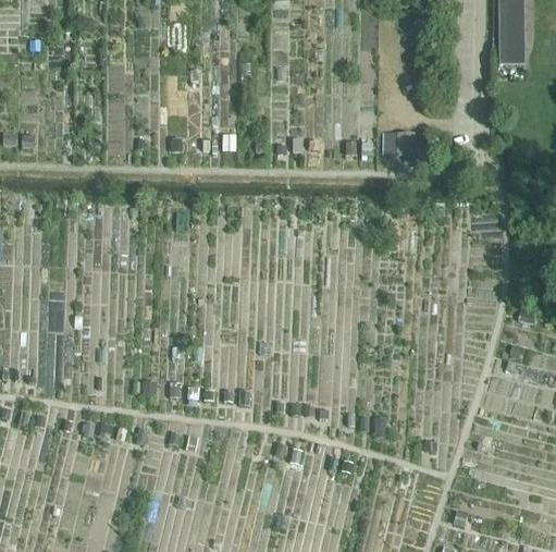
[(497,0),(499,51),(524,50),(523,0),(497,0)]
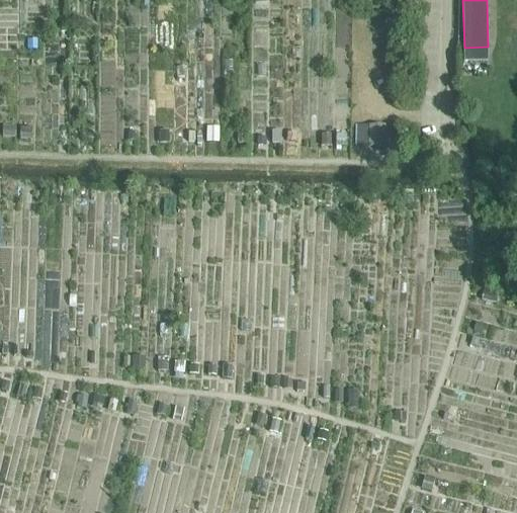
[(369,121),(368,143),(385,143),(386,121),(369,121)]
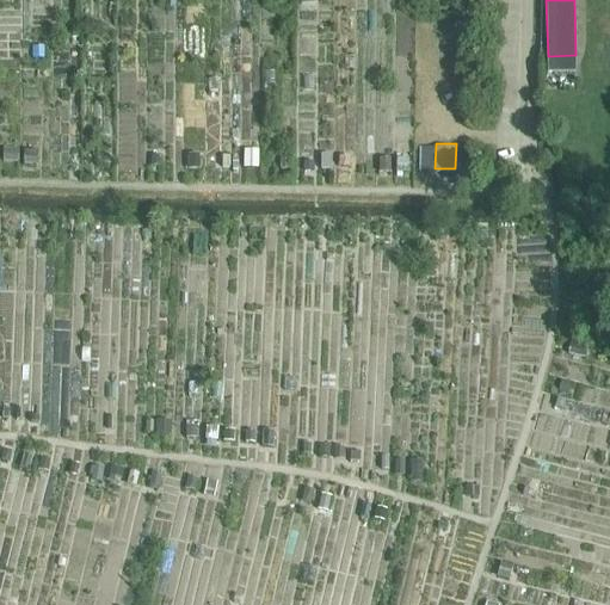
[(16,156),(16,146),(4,144),(4,156),(16,156)]
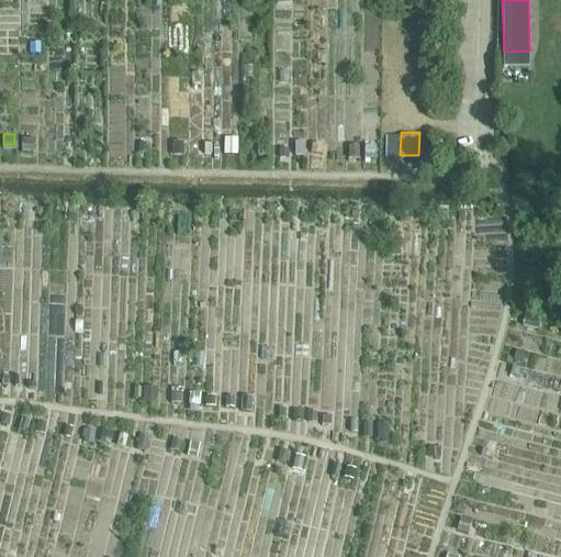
[(34,147),(34,135),(23,135),(23,146),(34,147)]
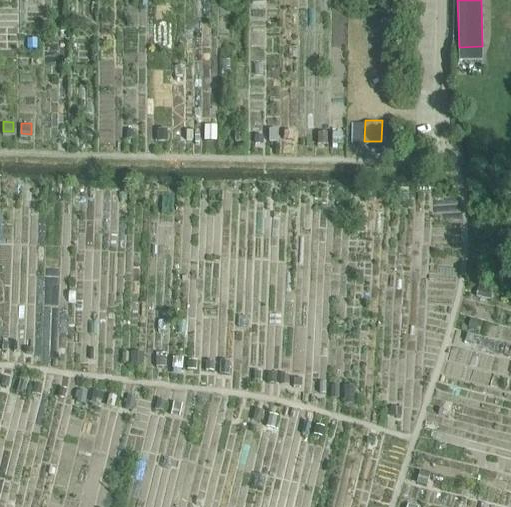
[(218,126),(206,126),(206,138),(218,138),(218,126)]
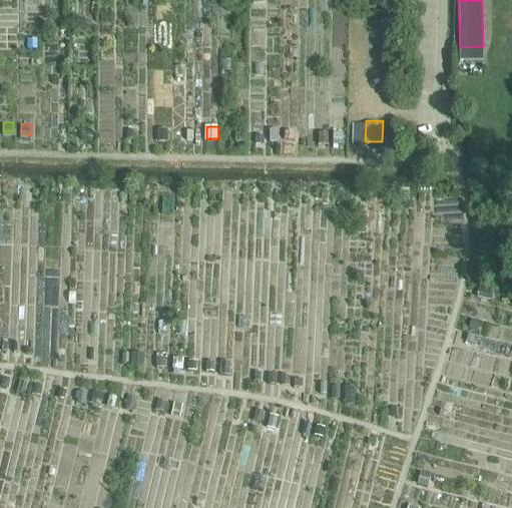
[(94,127),(83,127),(83,135),(94,135),(94,127)]
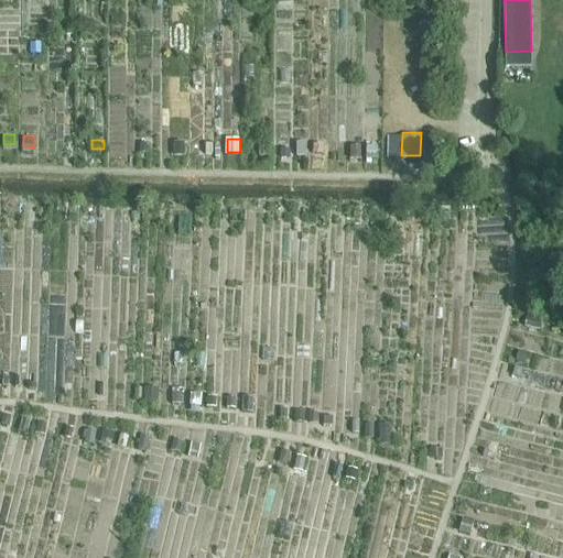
[(300,140),(299,153),(307,153),(309,140),(300,140)]
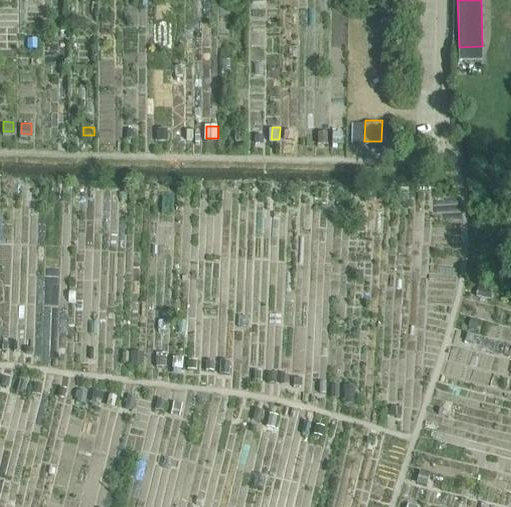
[(168,128),(160,128),(160,138),(168,138),(168,128)]
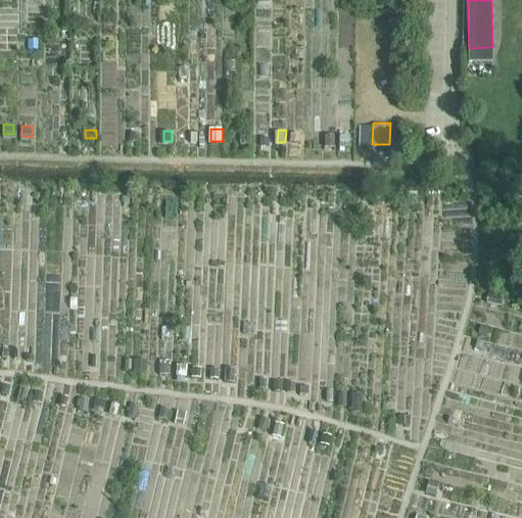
[(326,144),(335,144),(335,133),(326,133),(326,144)]
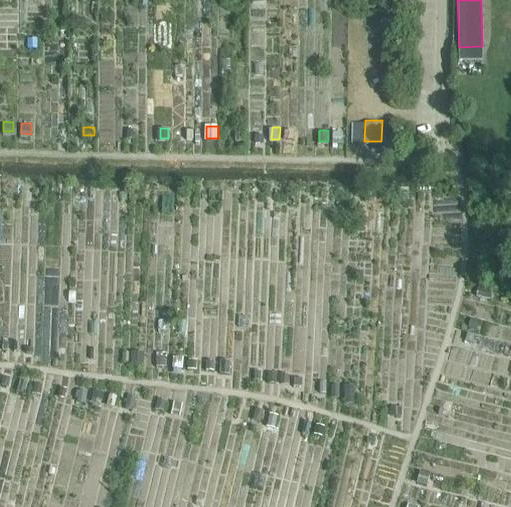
[(344,141),(344,133),(333,133),(333,141),(344,141)]
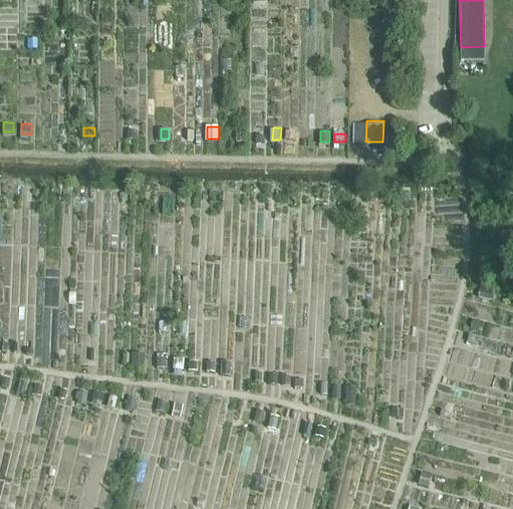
[(491,289),(479,286),(477,293),(489,296),(491,289)]
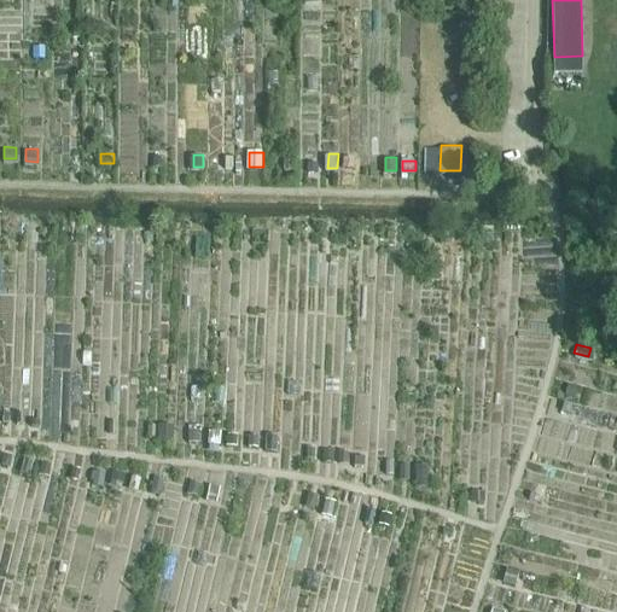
[(577,385),(569,383),(566,391),(575,394),(577,385)]
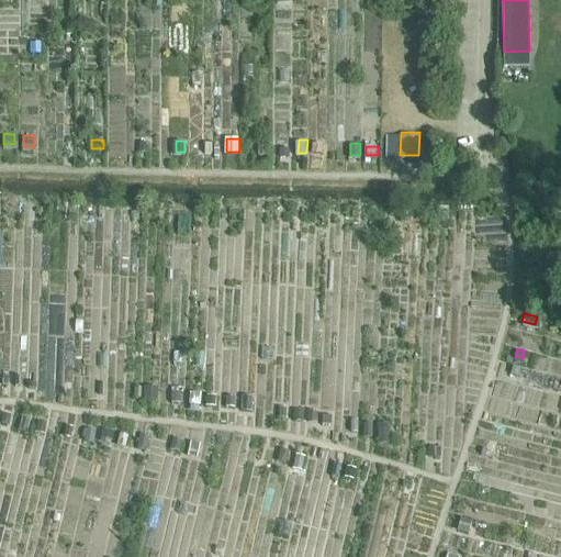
[(511,371),(518,374),(520,366),(513,364),(511,371)]
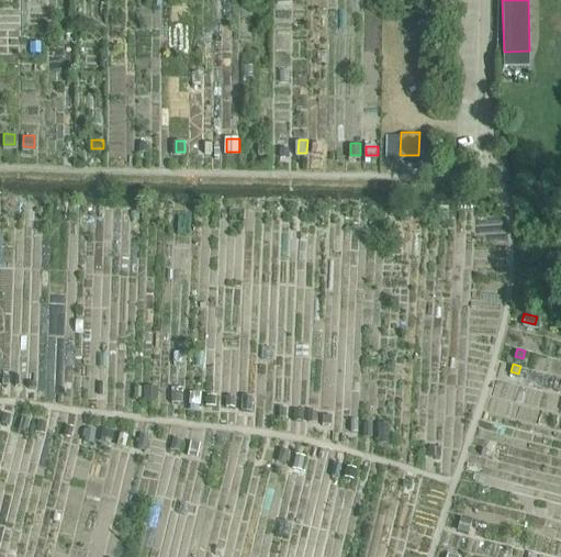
[(157,388),(145,388),(145,397),(157,397),(157,388)]
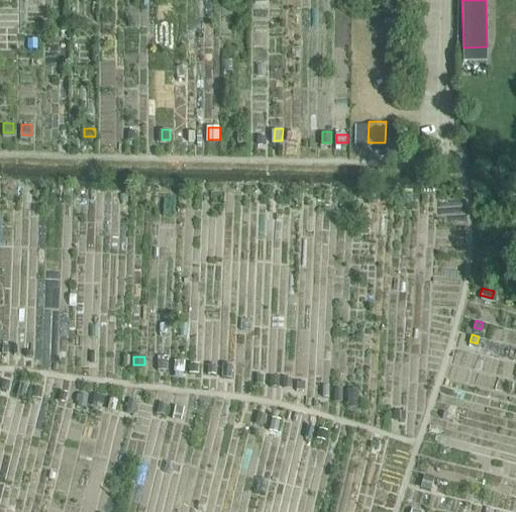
[(166,359),(158,357),(157,368),(165,368),(166,359)]
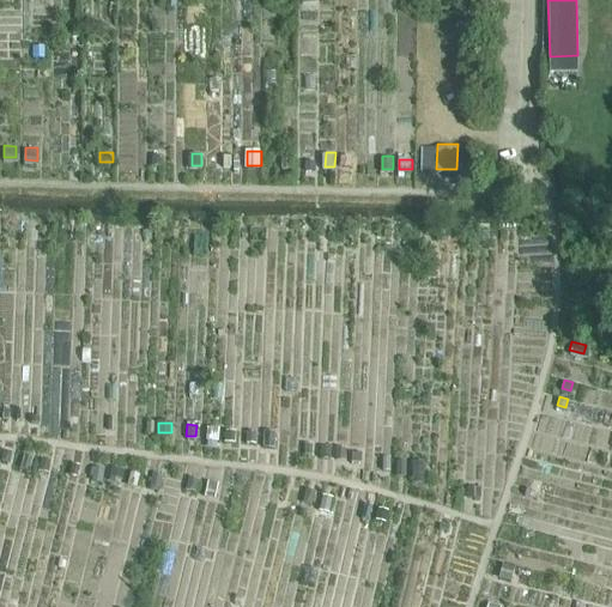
[(207,438),(217,438),(218,439),(219,426),(206,425),(205,438),(207,438)]
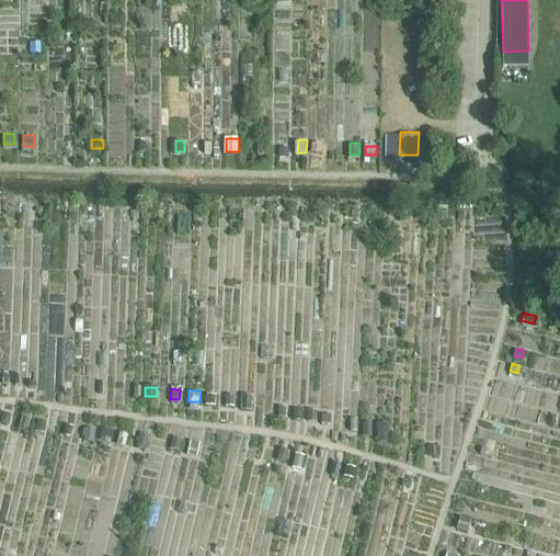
[(216,393),(206,392),(206,403),(216,403),(216,393)]
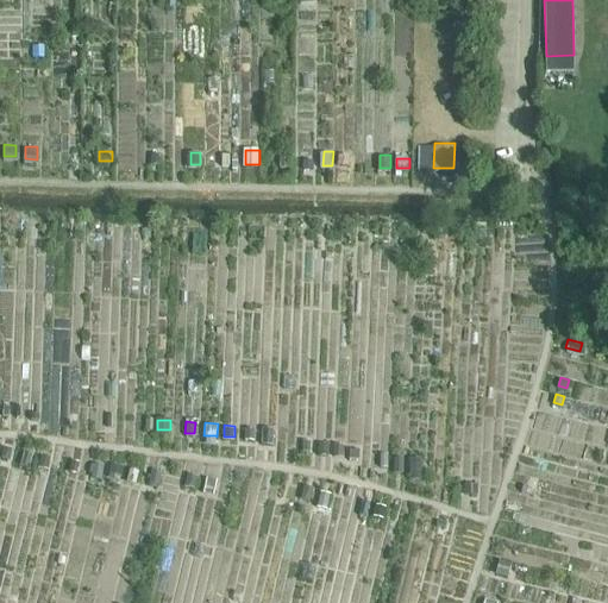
[(246,426),(245,438),(255,438),(256,426),(246,426)]
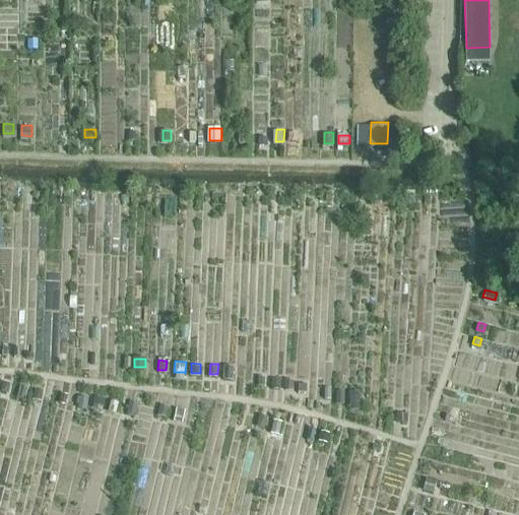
[(233,378),(233,367),(223,367),(223,377),(233,378)]
